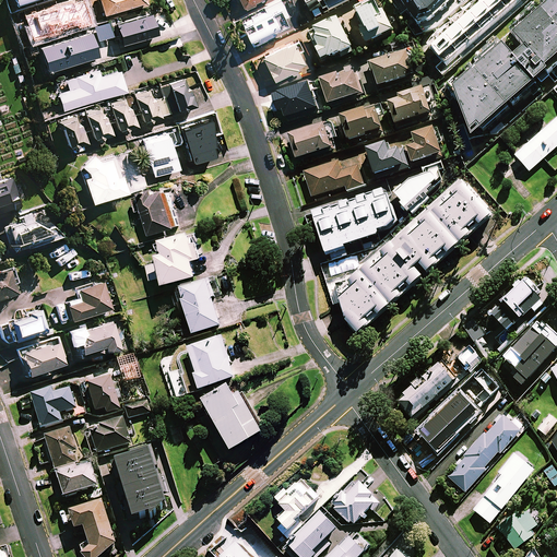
[(22,11),(30,33),(55,24),(56,27),(89,15),(83,0),(67,0),(68,1),(60,3),(59,0),(55,0),(22,11)]
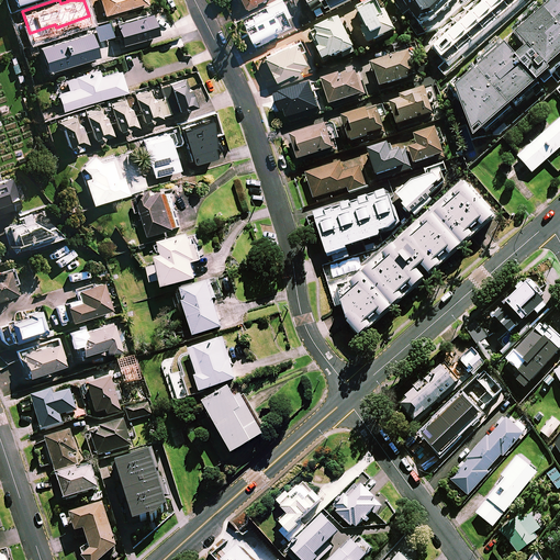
[(99,0),(104,18),(124,12),(123,9),(147,2),(146,0),(99,0)]
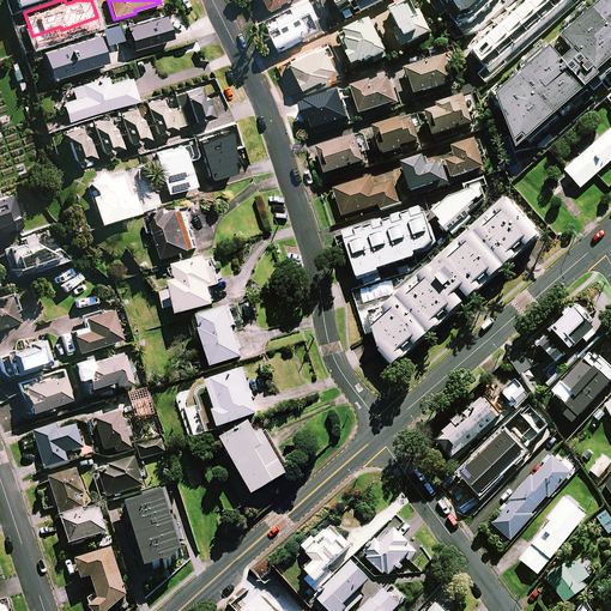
[(318,19),(307,0),(301,0),(261,19),(277,50),(306,36),(302,26),(318,19)]
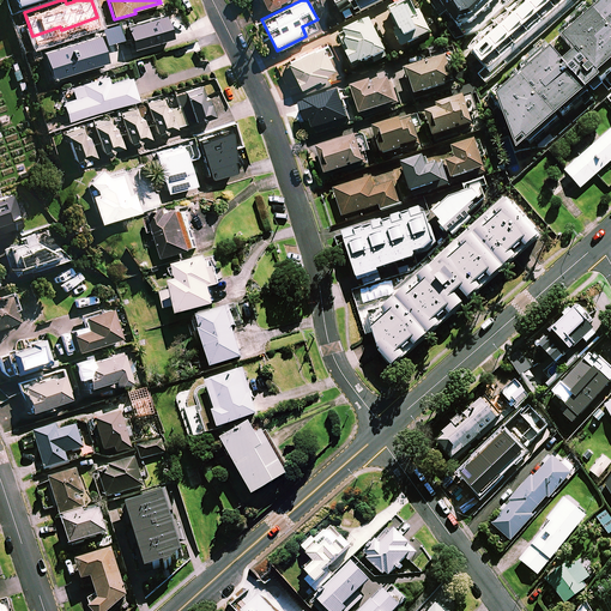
[(331,0),(337,11),(351,4),(354,8),(358,6),(360,10),(377,0),(331,0)]
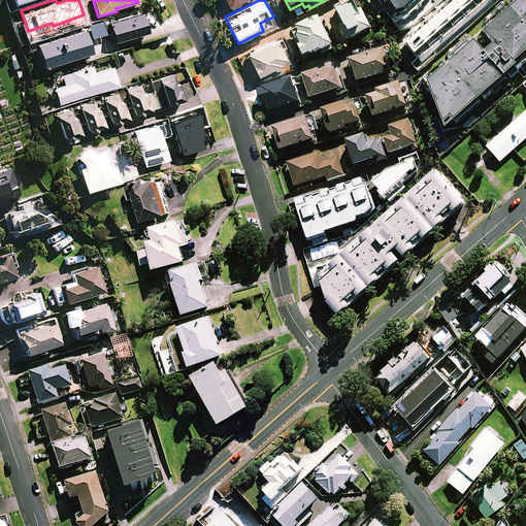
[(361,14),(353,0),(347,0),(332,7),(340,23),(338,24),(346,39),(369,27),(363,13),(361,14)]
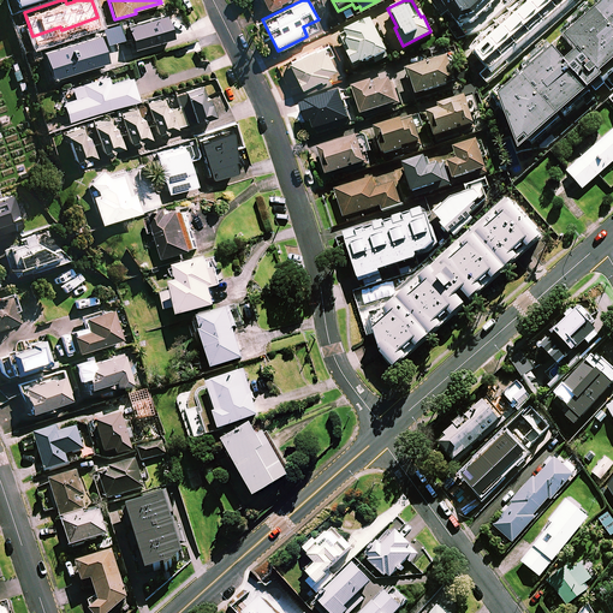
[(429,0),(439,13),(446,10),(462,36),(477,29),(509,0),(429,0)]
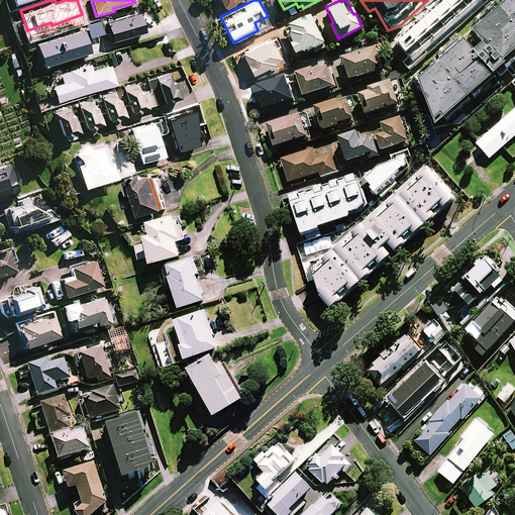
[(401,62),(408,70),(485,0),(431,0),(401,27),(396,32),(399,36),(394,40),(408,56),(401,62)]
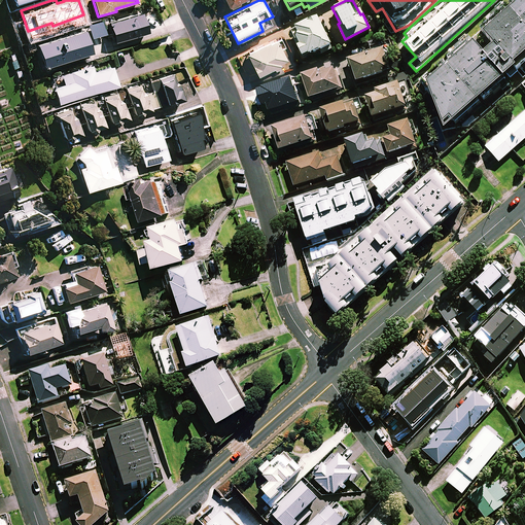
[(445,130),(455,120),(456,123),(492,90),(494,92),(499,86),(501,90),(512,79),(510,77),(517,70),(521,75),(524,71),(524,0),(520,0),(484,31),(494,43),(485,51),(475,41),(427,81),(445,130)]
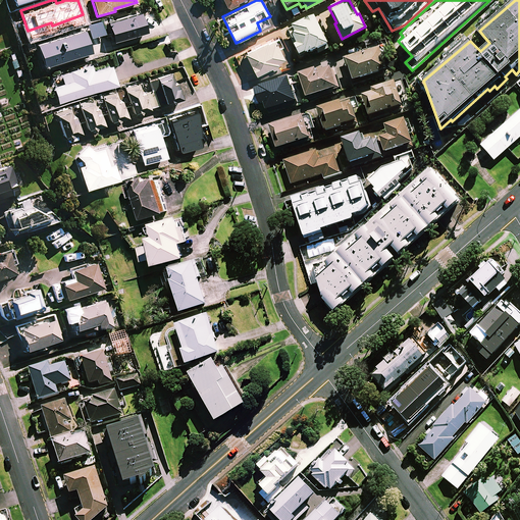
[(106,19),(112,39),(145,28),(139,8),(106,19)]
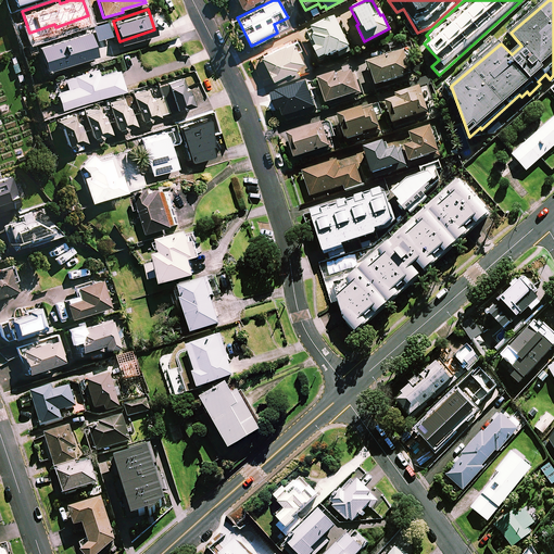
[(319,58),(337,50),(337,51),(349,46),(349,43),(336,17),(306,30),(319,58)]
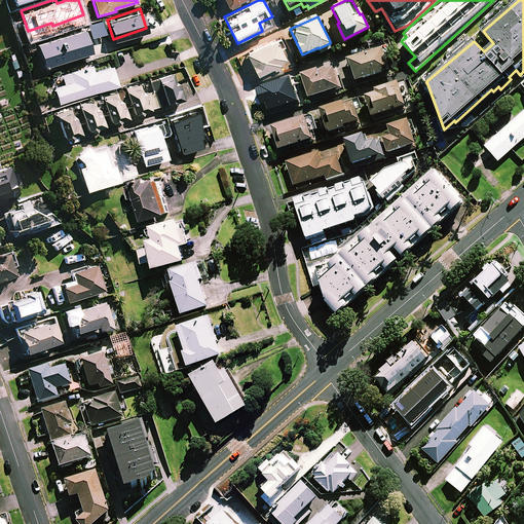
[(85,23),(89,35),(104,31),(100,17),(85,23)]
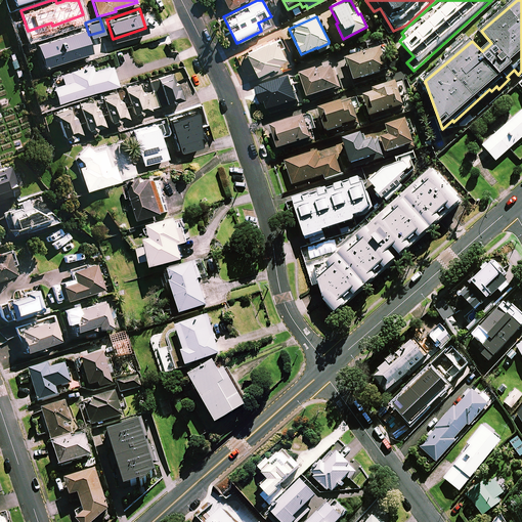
[(36,39),(43,61),(51,58),(53,64),(88,53),(86,48),(88,47),(81,25),(36,39)]
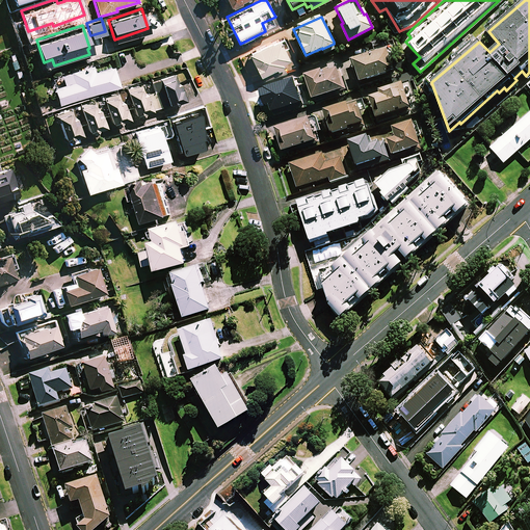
[(379,35),(368,40),(372,48),(383,44),(379,35)]
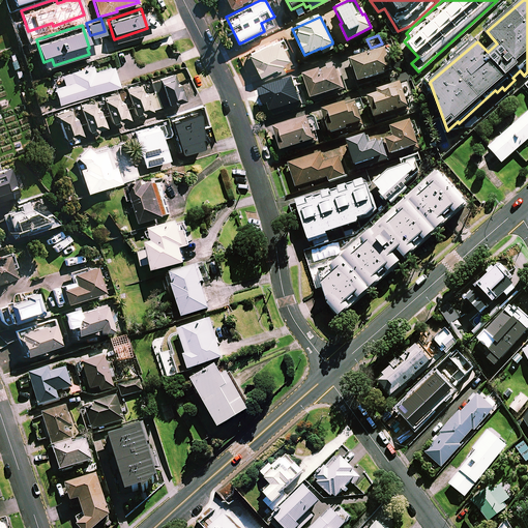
[(287,54),(279,36),(248,50),(262,78),(284,67),(279,57),(287,54)]
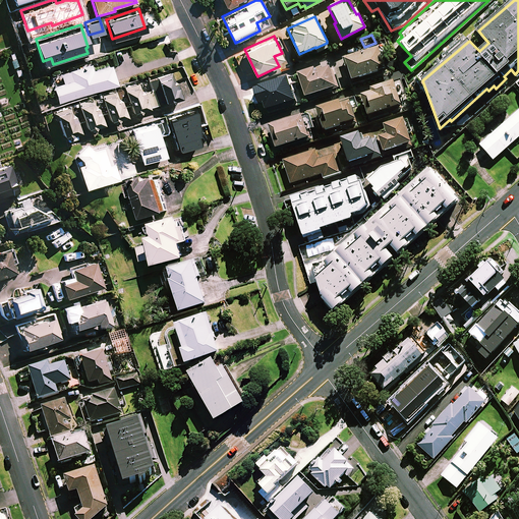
[(341,57),(349,84),(382,74),(381,71),(385,70),(377,46),(341,57)]
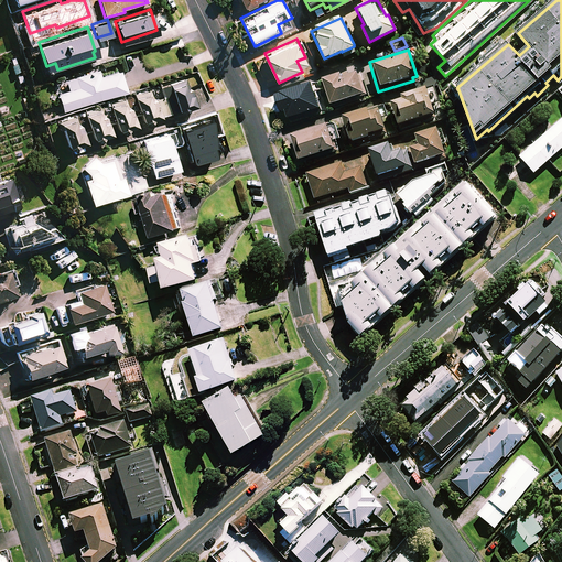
[(99,74),(96,66),(64,77),(67,88),(56,92),(63,109),(125,88),(118,67),(99,74)]
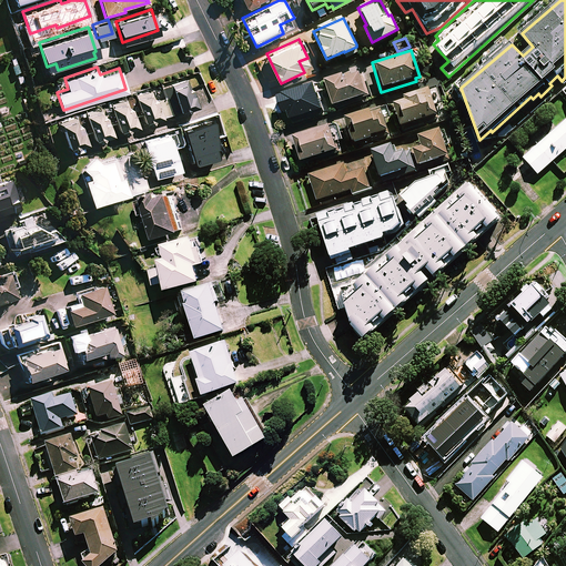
[(360,95),(366,93),(360,71),(344,77),(343,72),(325,78),(335,108),(361,99),(360,95)]
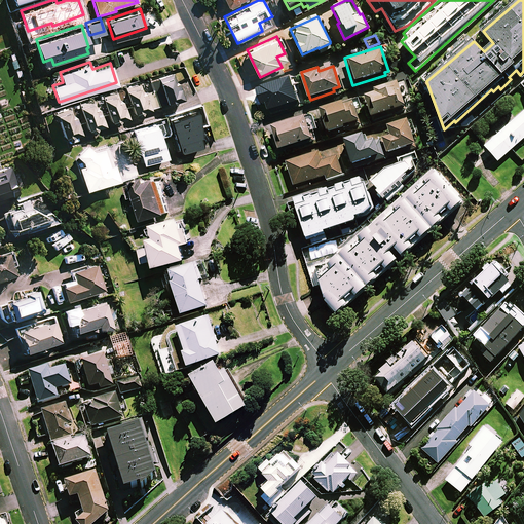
[(142,91),(139,81),(125,86),(133,111),(134,112),(135,112),(135,113),(136,113),(137,113),(138,113),(139,113),(140,112),(141,112),(141,111),(142,111),(142,110),(142,109),(143,108),(164,101),(165,102),(166,103),(167,103),(169,103),(170,103),(171,103),(171,102),(172,102),(172,101),(173,101),(173,100),(173,99),(174,99),(181,96),(173,70),(148,78),(151,88),(142,91)]
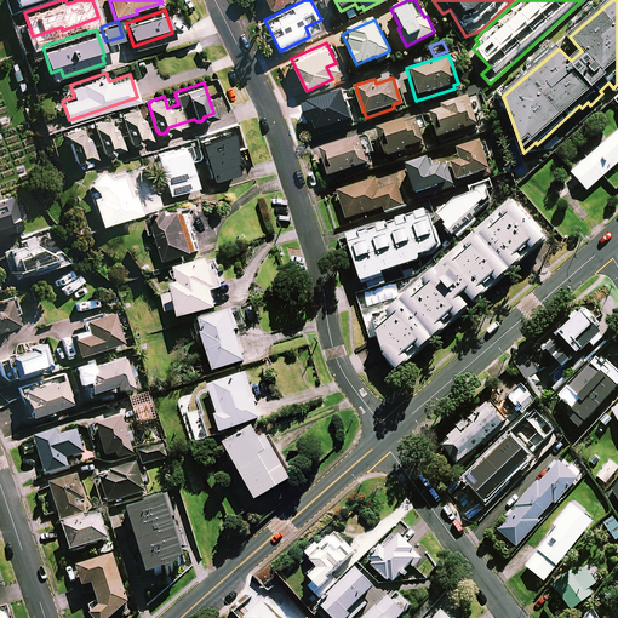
[(308,103),(318,132),(353,121),(352,118),(347,106),(345,106),(344,103),(347,102),(342,90),(322,96),(322,98),(308,103)]
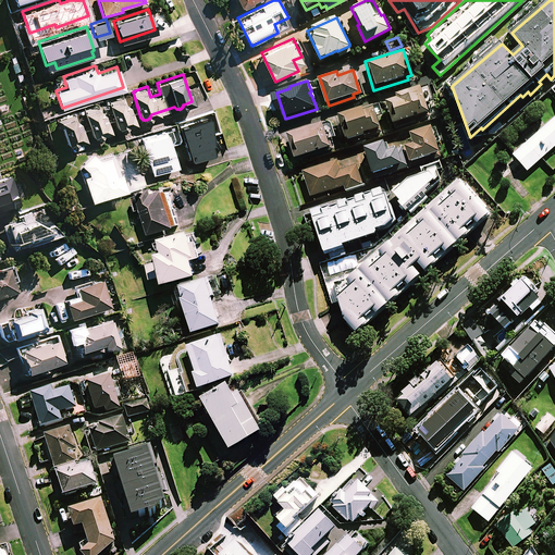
[(383,102),(392,127),(428,116),(419,87),(394,96),(395,99),(383,102)]
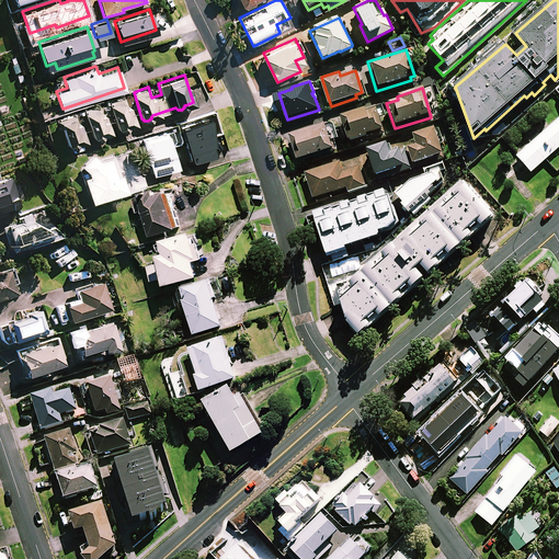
[(126,95),(109,101),(116,127),(117,127),(118,127),(120,128),(121,128),(122,128),(123,128),(124,127),(125,127),(125,126),(126,126),(126,125),(127,124),(134,122),(126,95)]
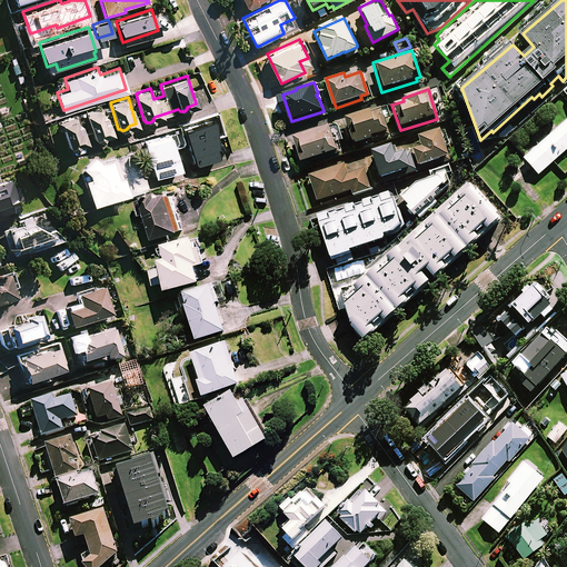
[(102,106),(86,111),(93,138),(95,138),(96,139),(97,139),(98,139),(99,139),(99,138),(100,138),(101,138),(101,137),(102,137),(102,136),(102,135),(110,132),(102,106)]
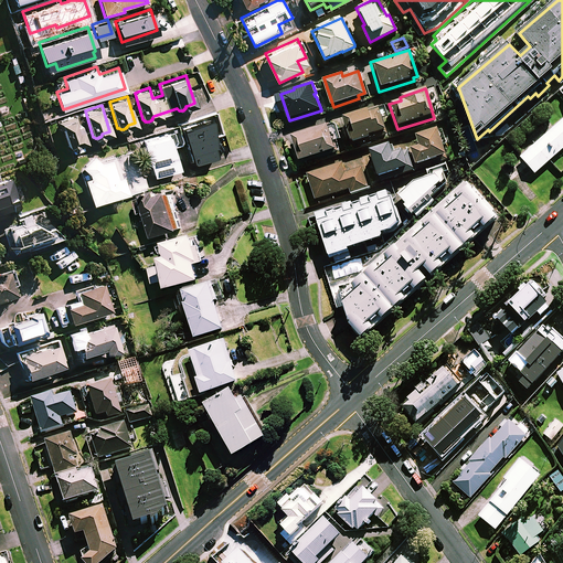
[(365,109),(340,117),(350,146),(385,134),(378,110),(368,114),(365,109)]
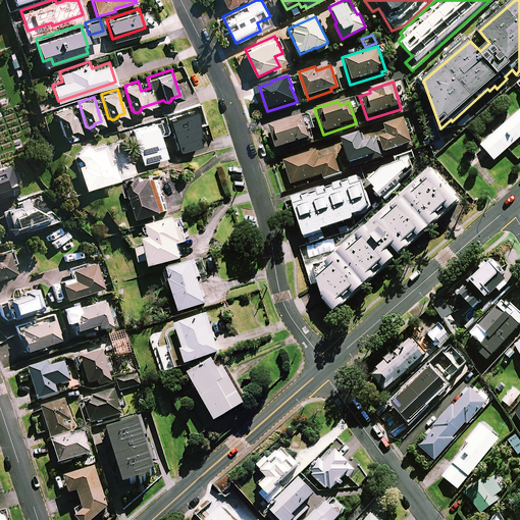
[(69,105),(55,110),(62,133),(62,134),(63,134),(64,134),(64,135),(65,135),(66,135),(67,135),(67,134),(68,134),(69,134),(69,133),(70,133),(70,132),(70,131),(71,130),(78,127),(73,113),(71,114),(69,105)]
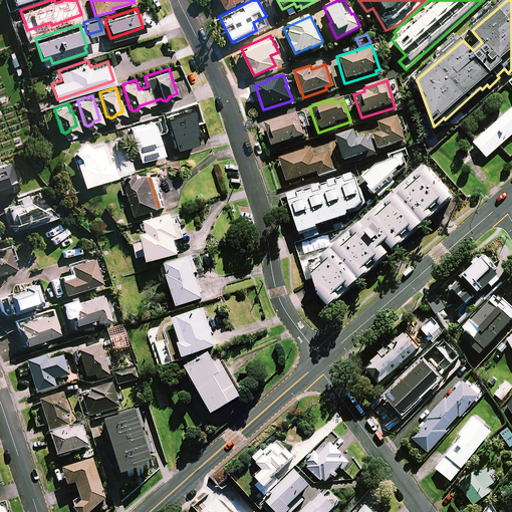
[(511,105),(472,141),(486,156),(511,132),(511,105)]
